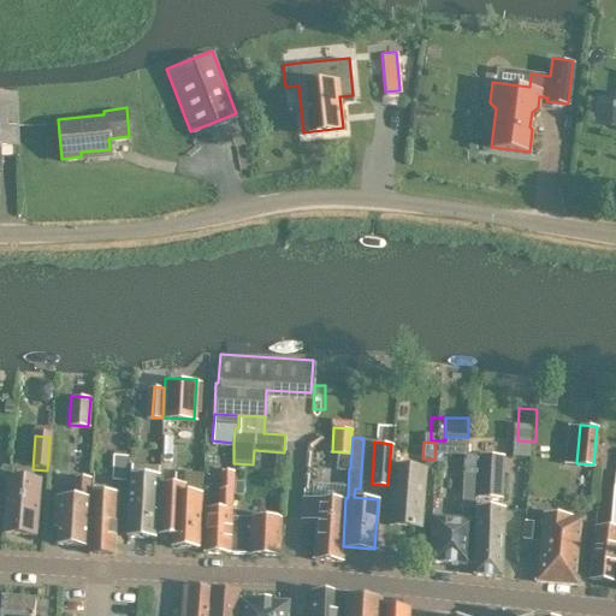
[(475,496),(502,497),(504,455),(463,452),(462,481),(477,483),(475,496)]
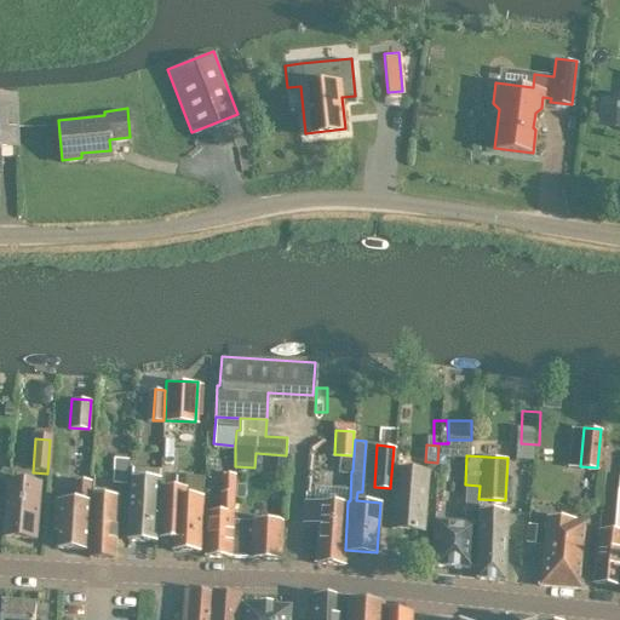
[(126,482),(127,457),(113,457),(112,481),(126,482)]
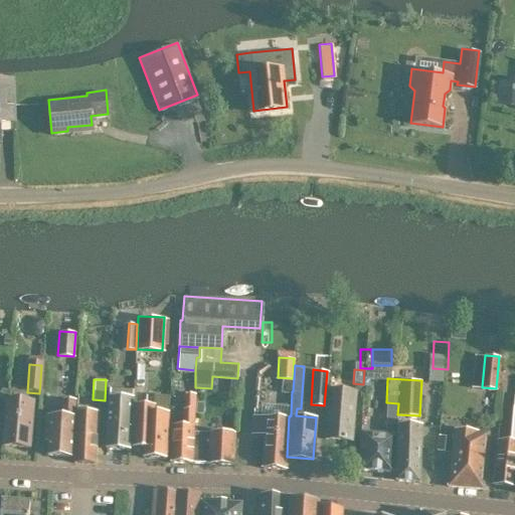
[(324,438),(351,440),(355,389),(328,387),(324,438)]
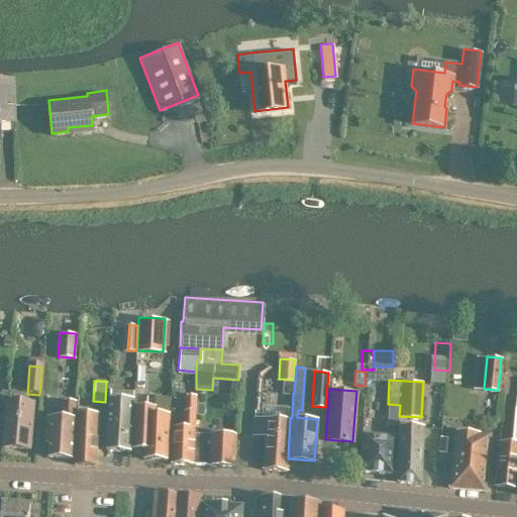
[(194,432),(196,395),(185,394),(184,409),(183,409),(182,426),(172,425),(170,462),(191,463),(193,432),(194,432)]
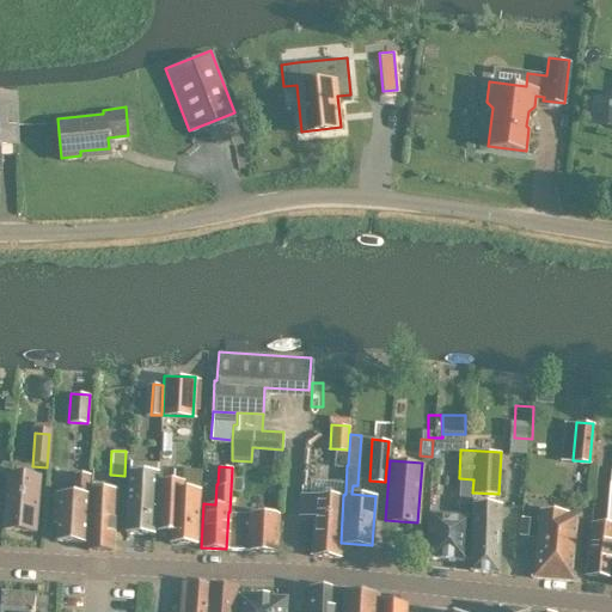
[(609,481),(605,524),(589,521),(583,574),(611,576),(611,466),(605,466),(604,481),(609,481)]
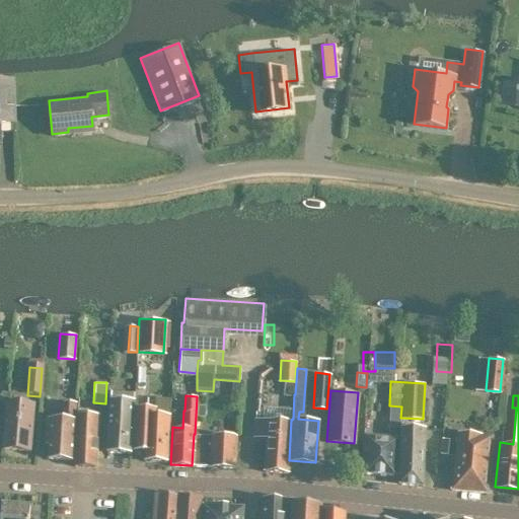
[(106,450),(130,452),(133,399),(110,398),(109,415),(108,414),(106,450)]
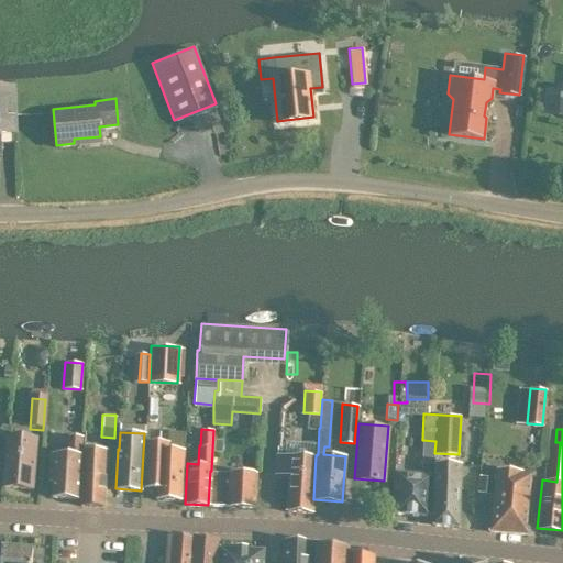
[(143,476),(142,487),(156,488),(156,499),(181,500),(184,450),(184,434),(169,433),(169,442),(158,441),(145,441),(143,476)]
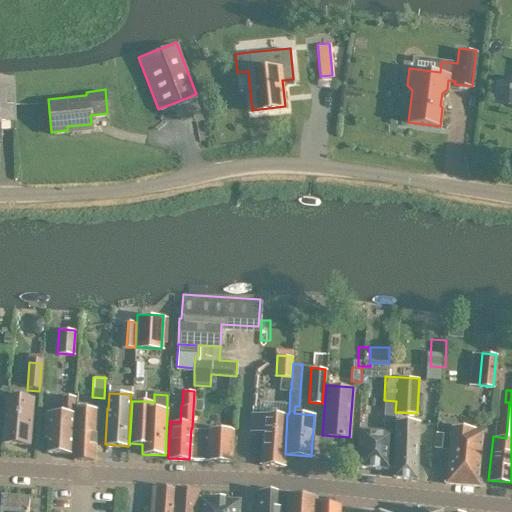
[(46,451),(70,452),(74,397),(61,396),(60,412),(46,411),(44,437),(47,437),(46,451)]
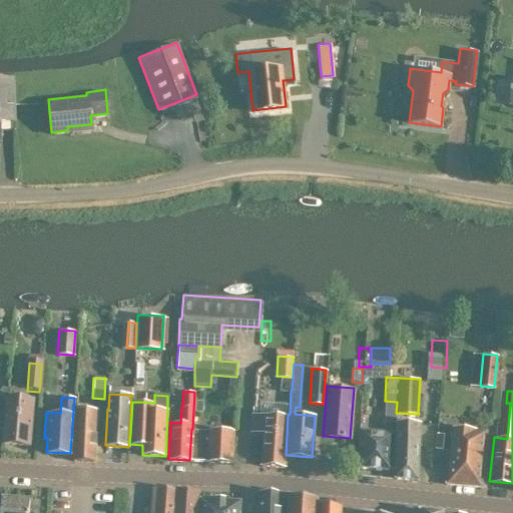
[(3,443),(29,445),(32,403),(6,401),(3,443)]
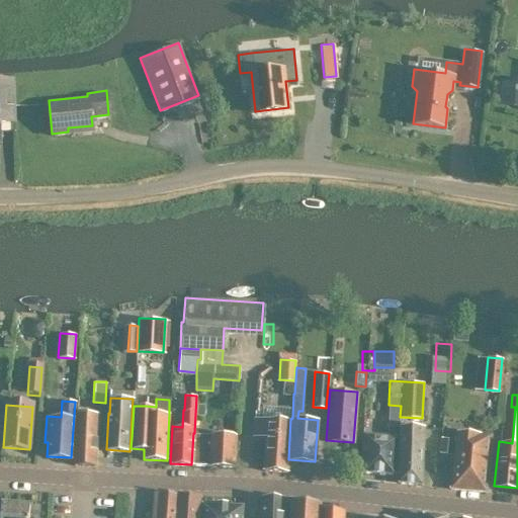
[(360,470),(395,472),(399,417),(400,417),(401,406),(389,405),(386,433),(363,431),(360,470)]
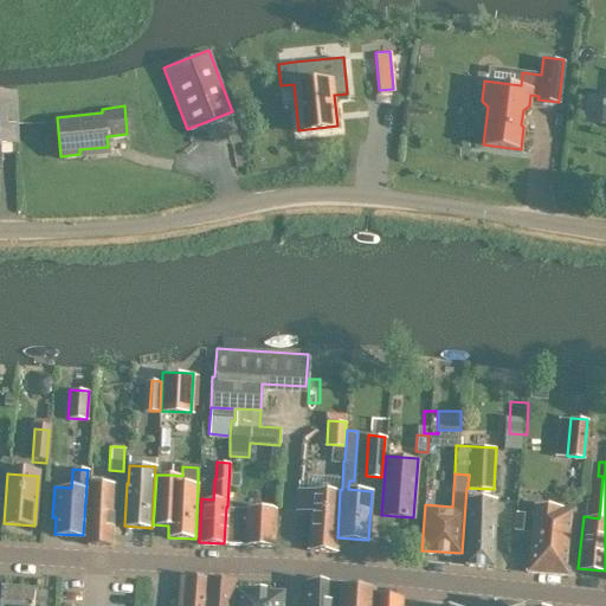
[(85,542),(111,545),(115,483),(103,483),(103,476),(90,476),(85,542)]
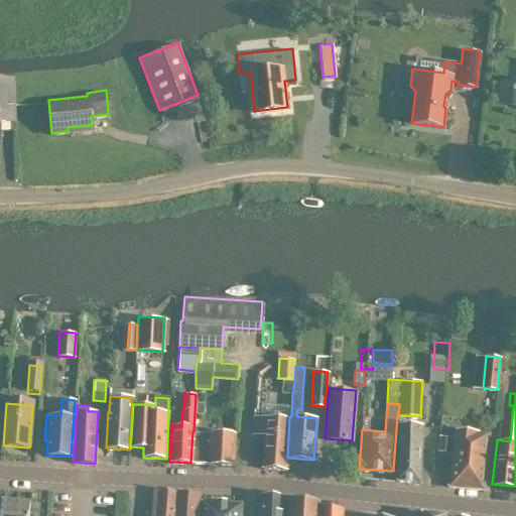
[(262,467),(285,469),(286,458),(287,458),(289,417),(253,415),(251,433),(264,434),(262,467)]
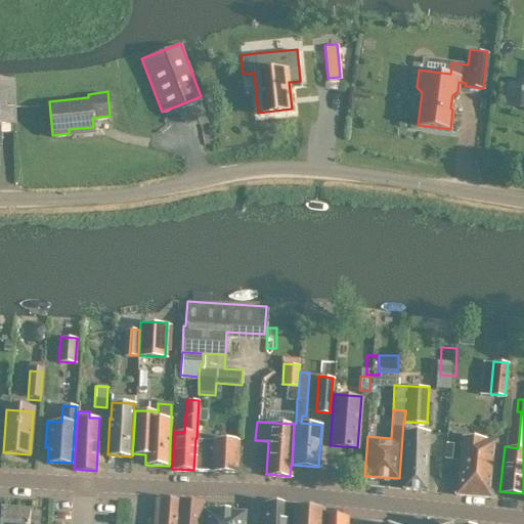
[(402,487),(426,489),(429,431),(404,430),(402,487)]
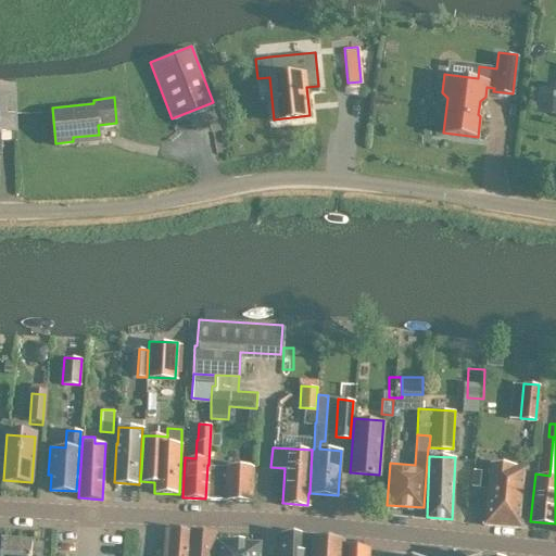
[(483,522),(520,527),(527,465),(489,462),(483,522)]
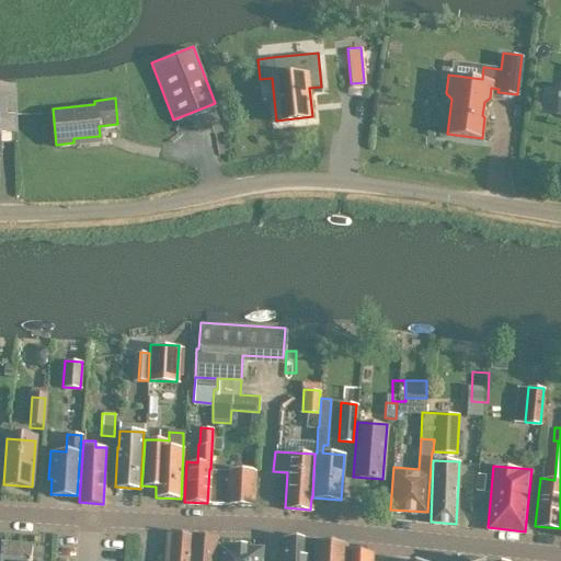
[(207,503),(253,505),(254,470),(227,469),(210,469),(209,469),(207,503)]
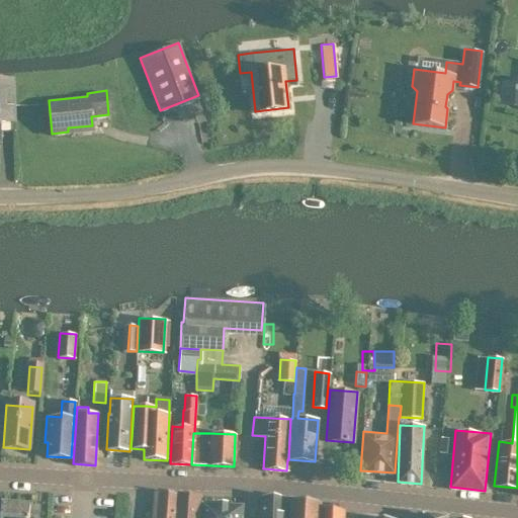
[(199,517),(201,494),(153,491),(151,517),(199,517)]
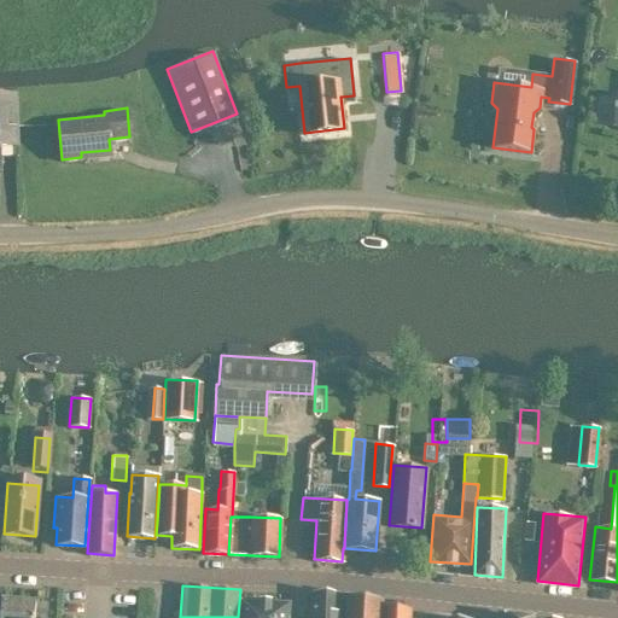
[(338,617),(339,594),(312,592),(309,617),(338,617)]
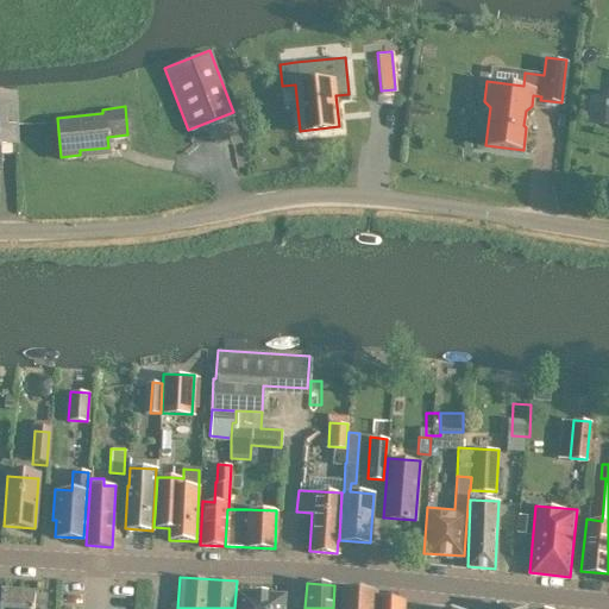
[(374,608),(376,589),(341,586),(339,608),(374,608)]
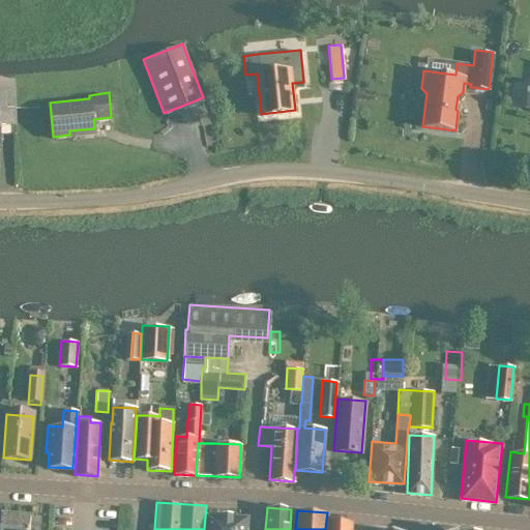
[(0,529),(28,529),(29,516),(1,513),(0,525),(0,529)]
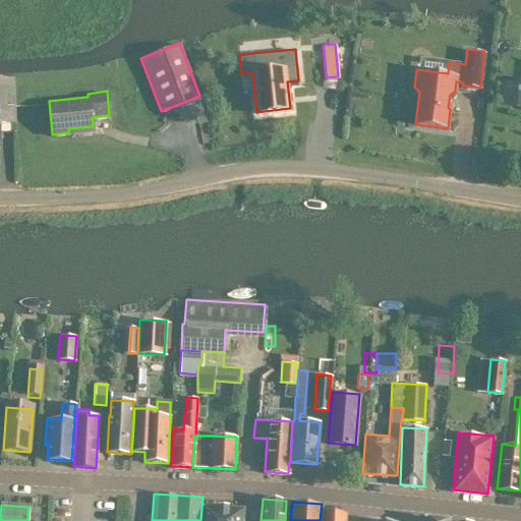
[(203,520),(242,520),(243,507),(205,505),(203,520)]
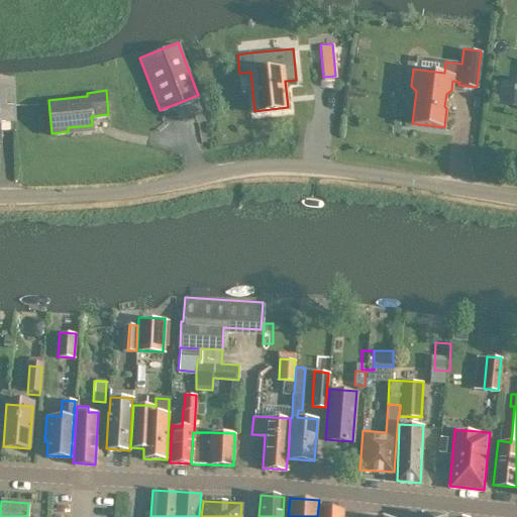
[(342,516),(343,510),(320,508),(319,516),(342,516)]
